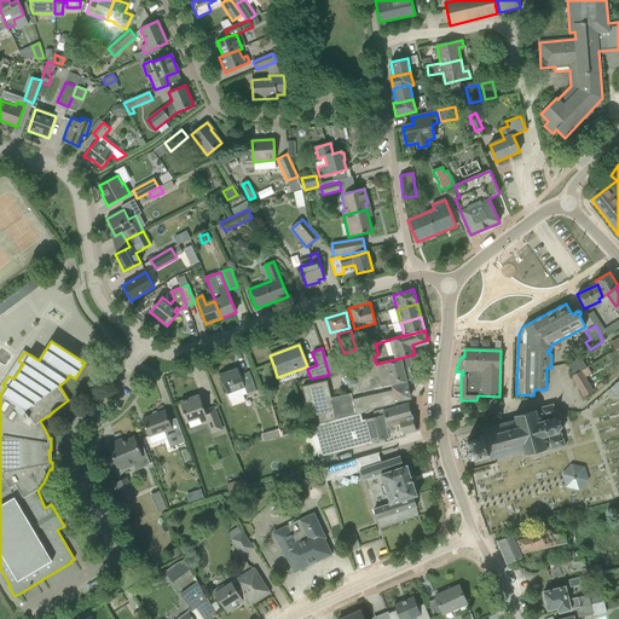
[(327,381),(302,387),(311,426),(310,427),(311,428),(360,414),(362,414),(368,412),(368,411),(392,405),(391,403),(410,398),(406,385),(398,387),(398,383),(406,382),(412,380),(410,368),(412,368),(410,356),(400,358),(376,364),(346,371),(350,387),(358,386),(359,392),(351,393),(331,398),(327,381)]
